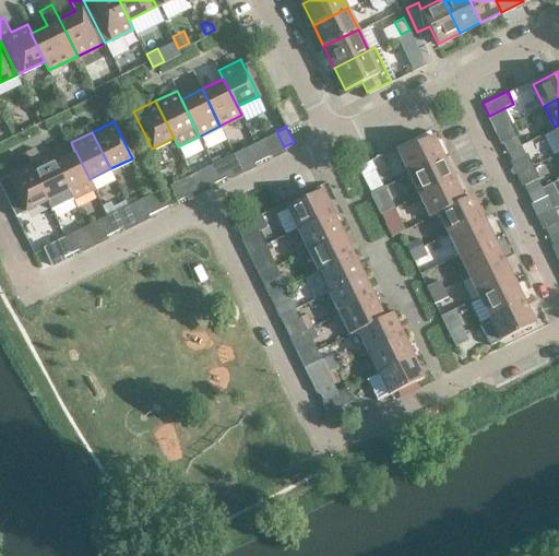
[(397,151),(408,173),(442,155),(432,134),(397,151)]
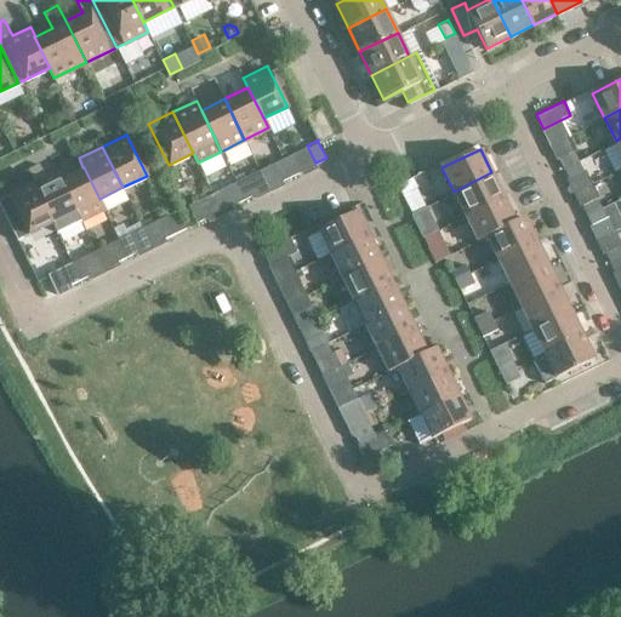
[(559,156),(564,166),(577,160),(573,150),(559,156)]
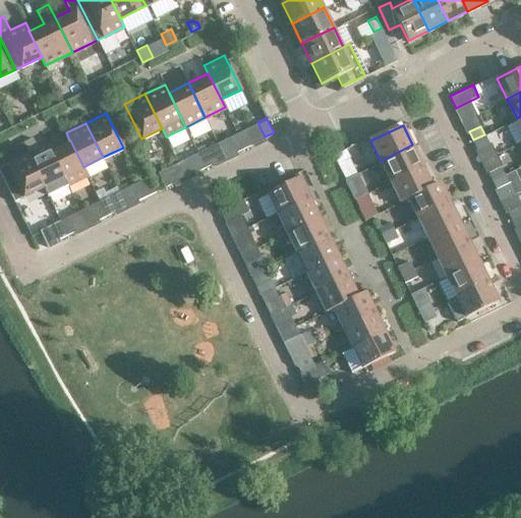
[(245,128),(237,132),(244,147),(252,142),(245,128)]
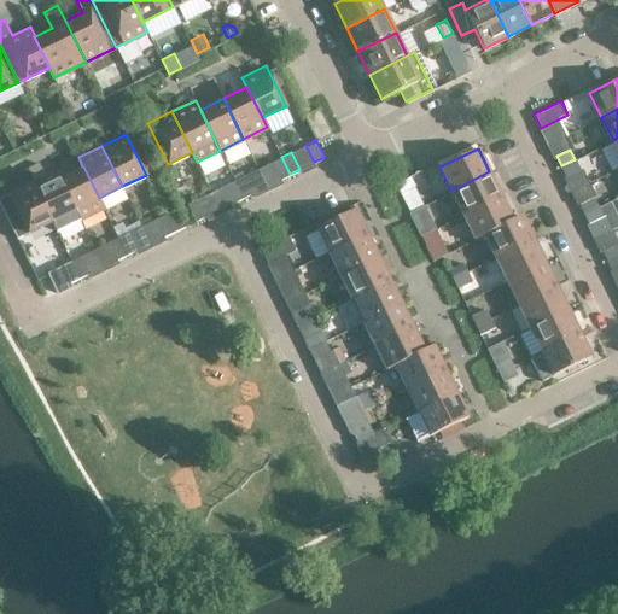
[(290,174),(281,157),(272,161),(280,179),(290,174)]
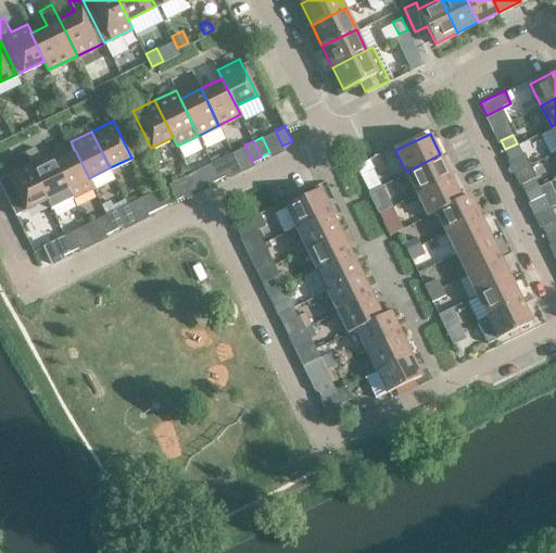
[(521,151),(517,143),(505,149),(508,158),(521,151)]
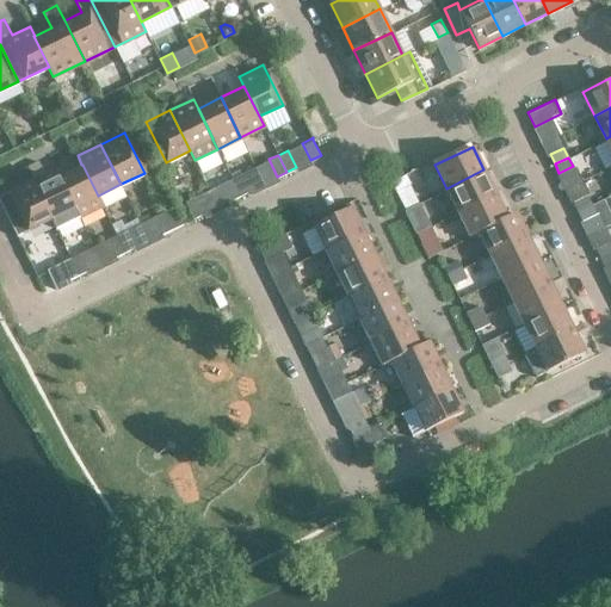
[(82,165),(81,165),(60,177),(79,216),(103,205),(98,196),(82,165)]
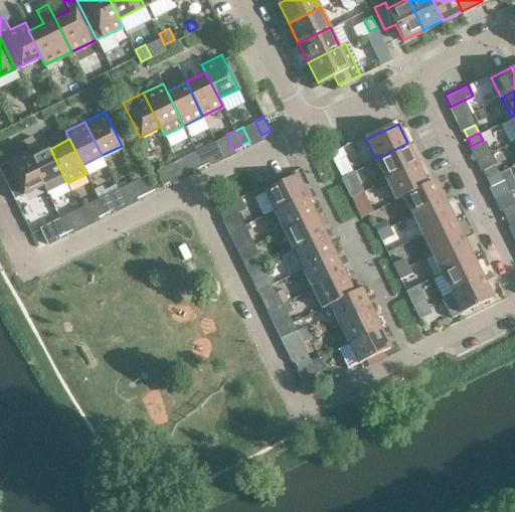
[(417,163),(407,143),(376,159),(385,178),(417,163)]
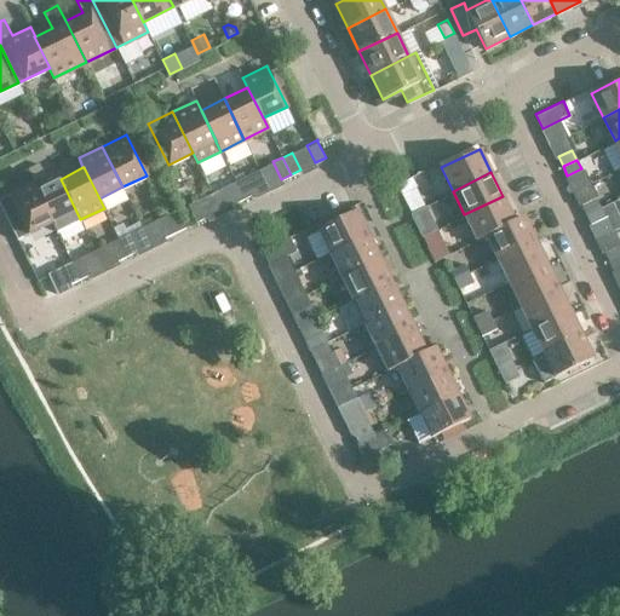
[(245,176),(235,180),(244,197),(253,193),(245,176)]
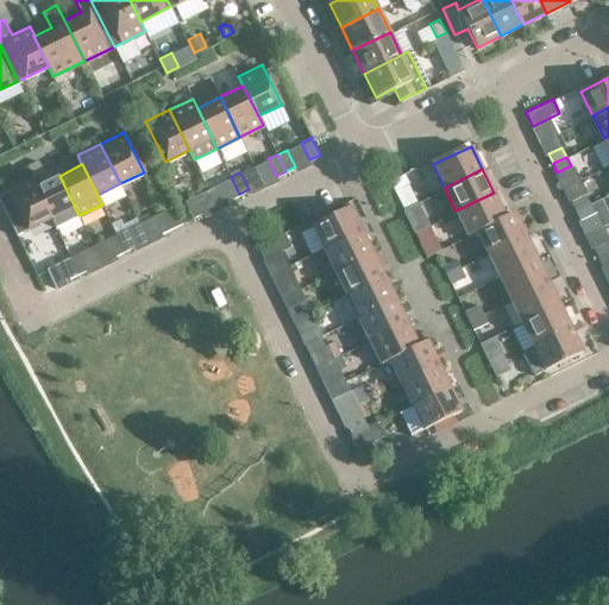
[(403,172),(389,180),(394,189),(408,182),(403,172)]
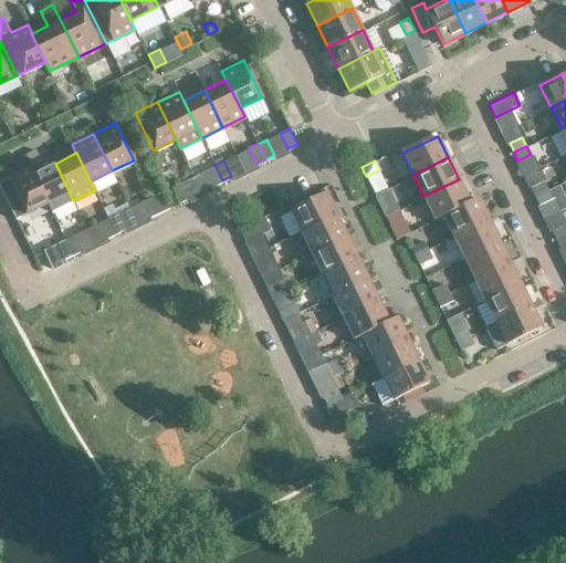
[(55,164),(34,174),(33,174),(48,202),(46,202),(51,211),(73,200),(55,164)]
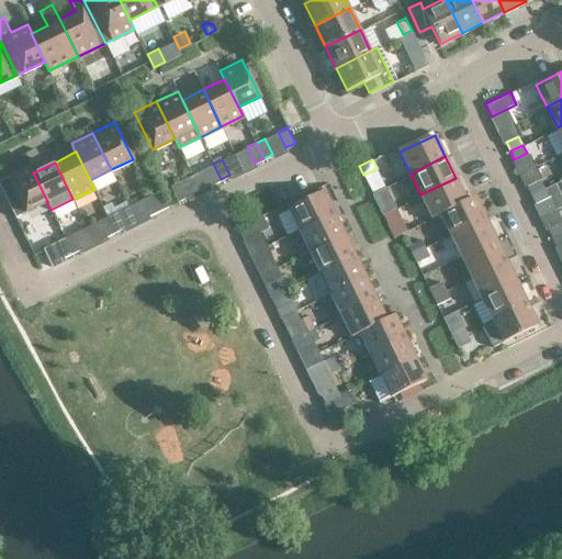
[(25,212),(46,201),(47,201),(33,172),(34,172),(30,164),(7,175),(8,175),(0,178),(0,185),(15,216),(25,211),(25,212)]
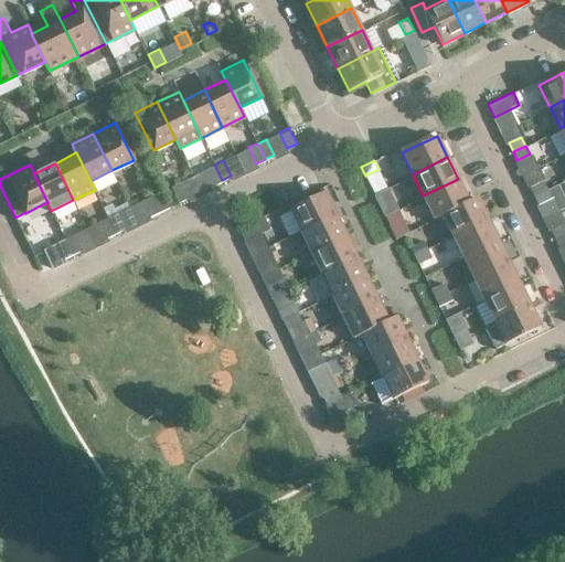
[(222,180),(214,165),(205,168),(213,184),(222,180)]
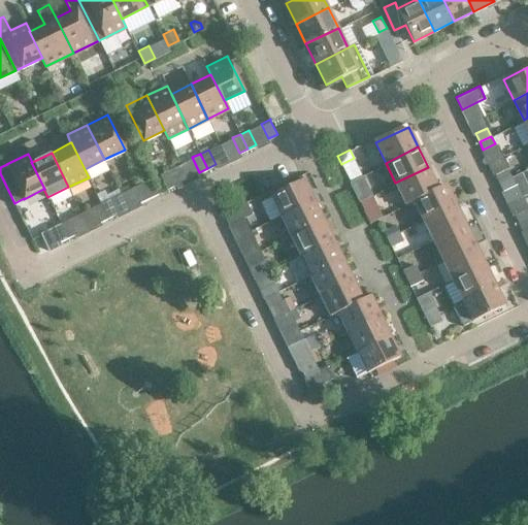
[(437,187),(428,167),(395,183),(405,203),(414,200),(414,199),(437,187)]
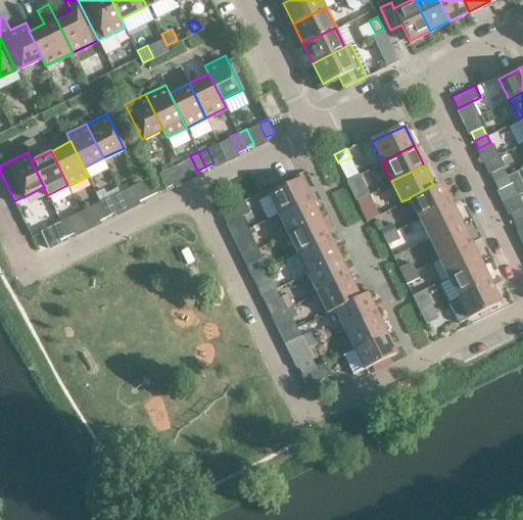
[(490,172),(493,180),(506,174),(503,166),(490,172)]
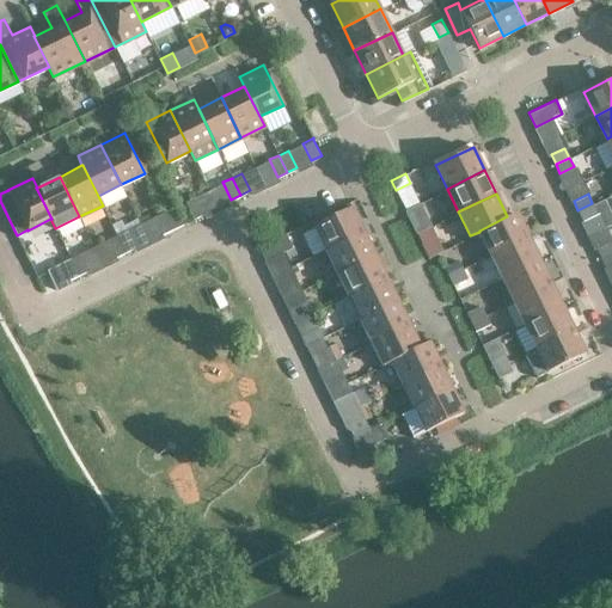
[(185,201),(194,217),(203,213),(195,196),(185,201)]
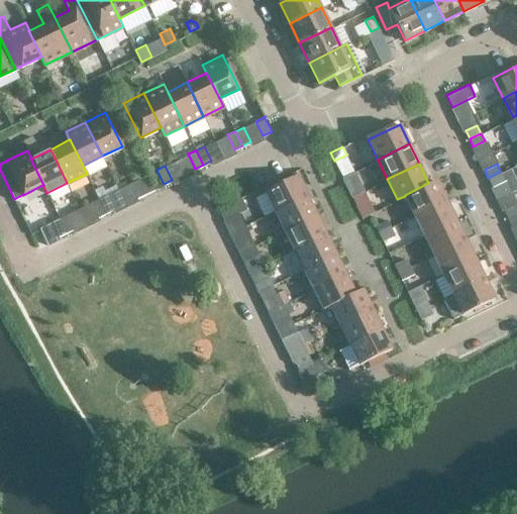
[(504,180),(500,172),(488,178),(492,186),(504,180)]
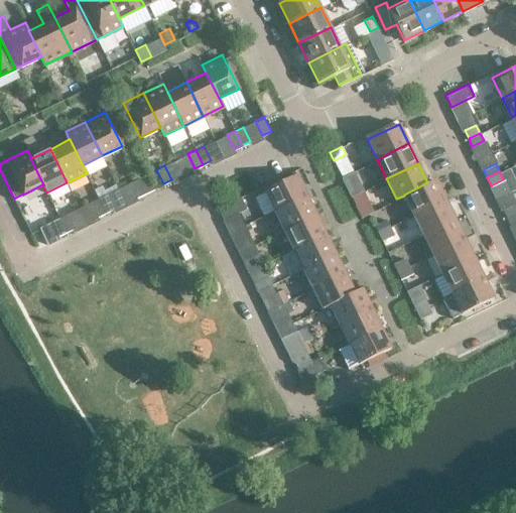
[(147,173),(138,178),(145,193),(154,188),(147,173)]
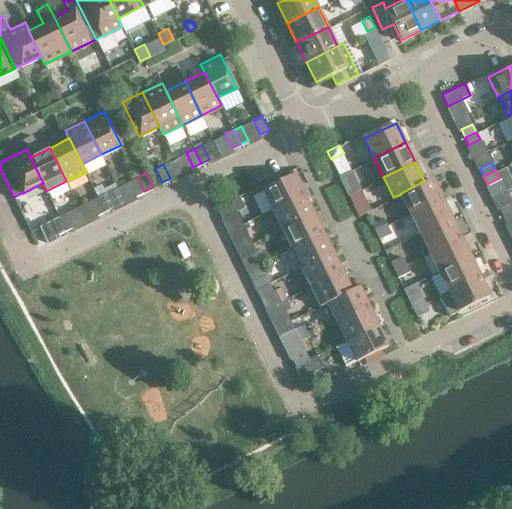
[(262,188),(272,208),(304,192),(294,172),(262,188)]
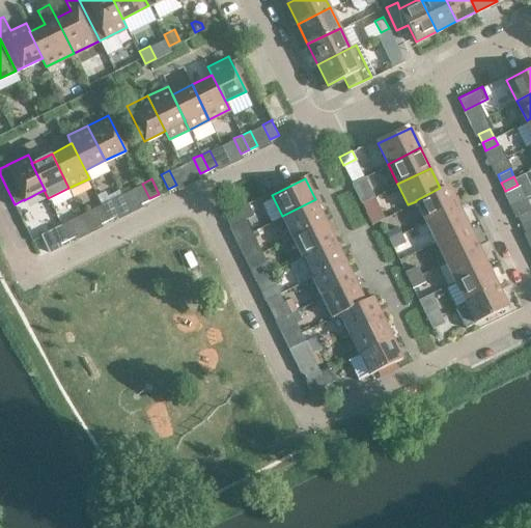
[(149,198),(142,184),(133,188),(140,202),(149,198)]
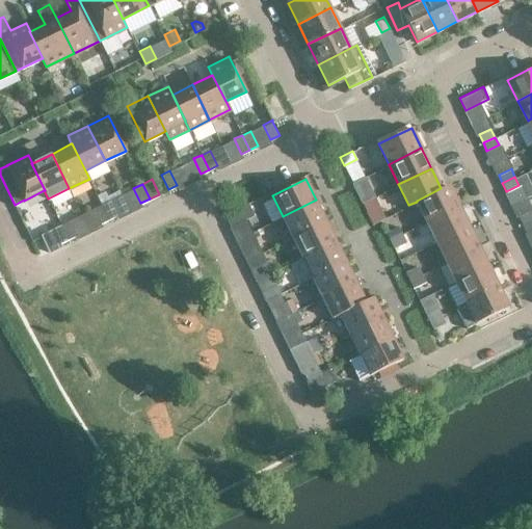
[(459,205),(449,184),(441,188),(417,201),(417,202),(426,220),(459,205)]
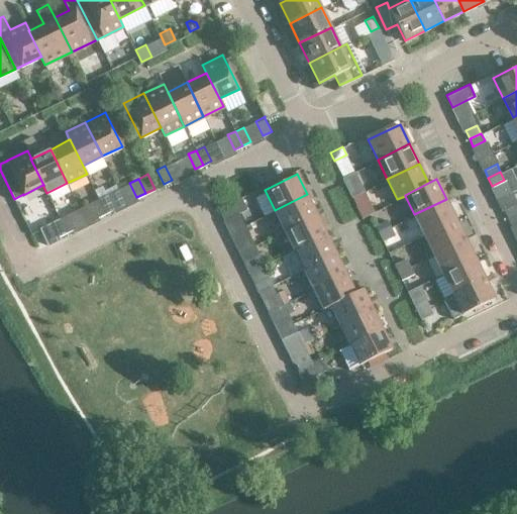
[(359,183),(348,189),(352,196),(364,191),(359,183)]
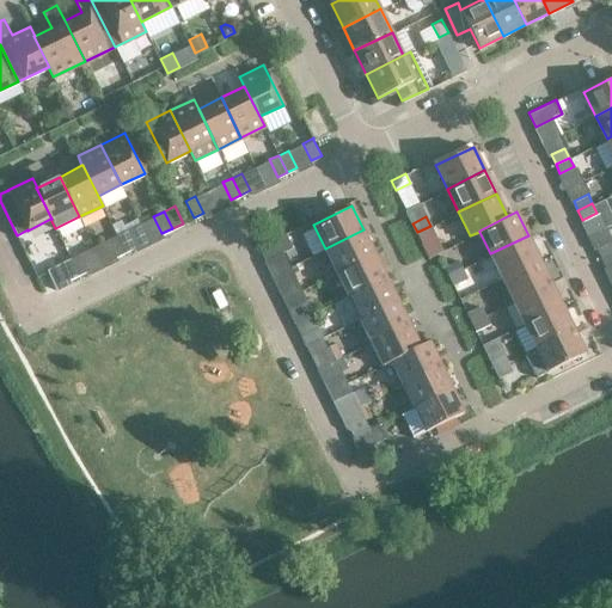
[(435,235),(430,226),(417,232),(421,241),(435,235)]
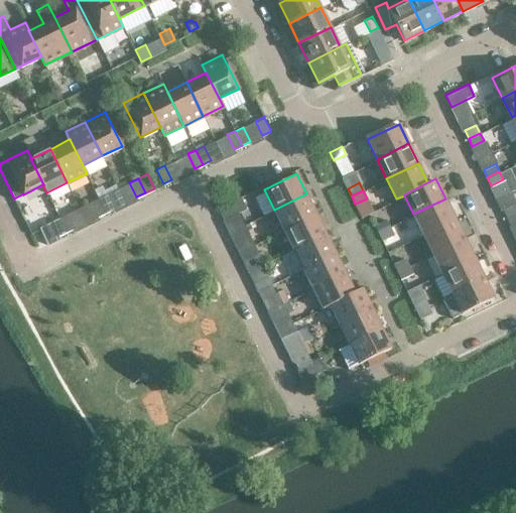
[(106,194),(98,198),(105,212),(113,209),(106,194)]
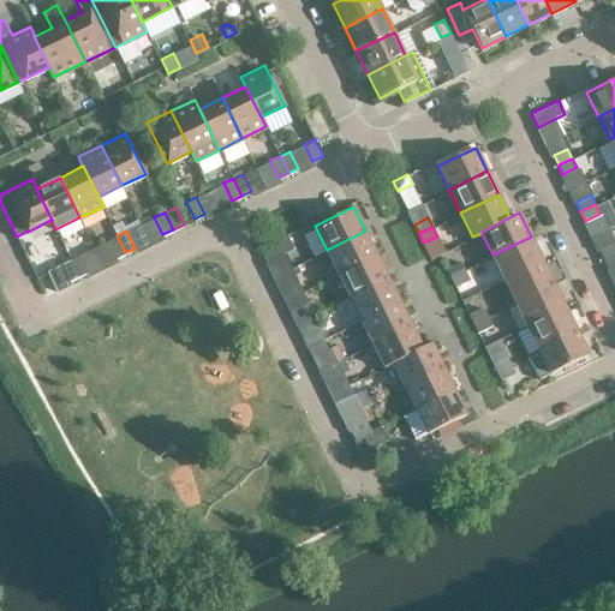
[(376,255),(365,231),(327,250),(338,273),(376,255)]
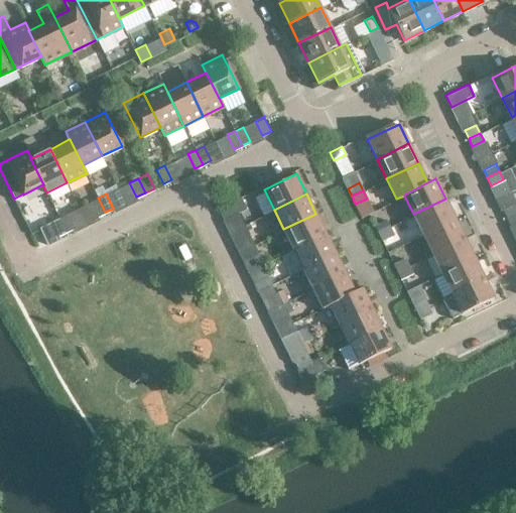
[(240,196),(218,207),(224,219),(246,208),(240,196)]
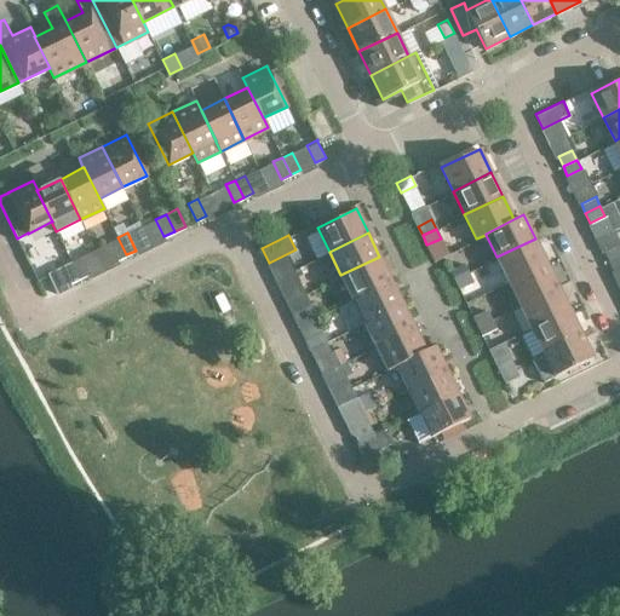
[(126,254),(118,237),(108,242),(118,259),(126,254)]
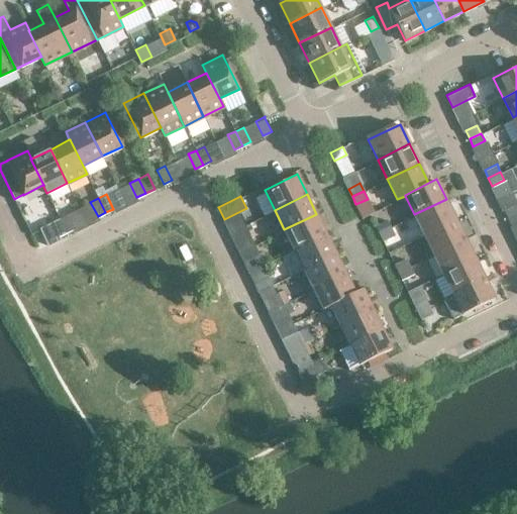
[(455,218),(446,199),(414,214),(424,234),(455,218)]
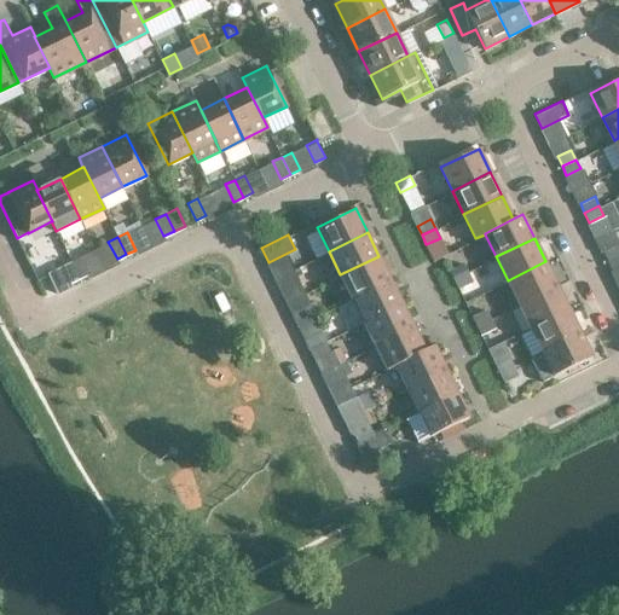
[(603,250),(607,260),(618,254),(618,247),(617,243),(603,250)]
